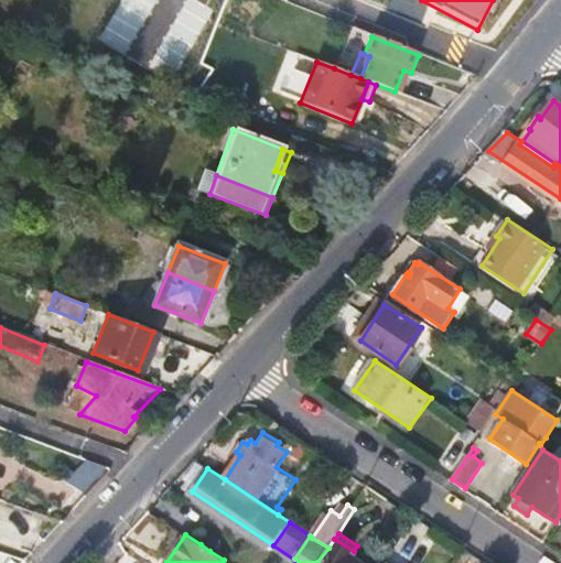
[(362,562),(351,555),(354,551),(334,539),(328,548),(317,562),(362,562)]
